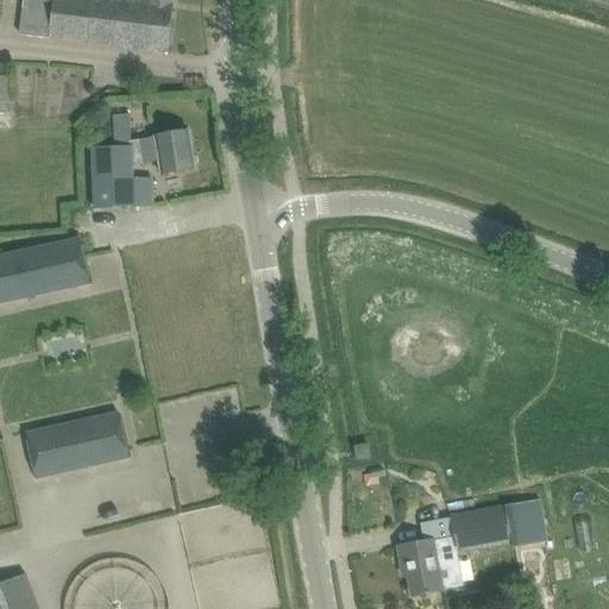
[(22,0),(18,35),(168,54),(174,0),(22,0)]
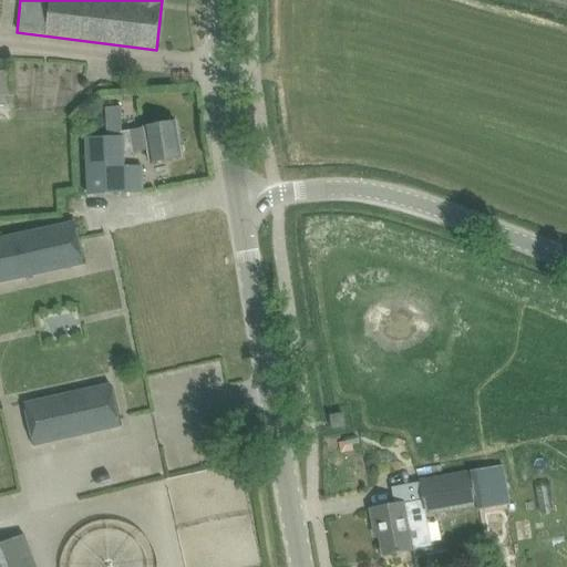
[(0,60),(0,106),(14,105),(10,60),(0,60)]
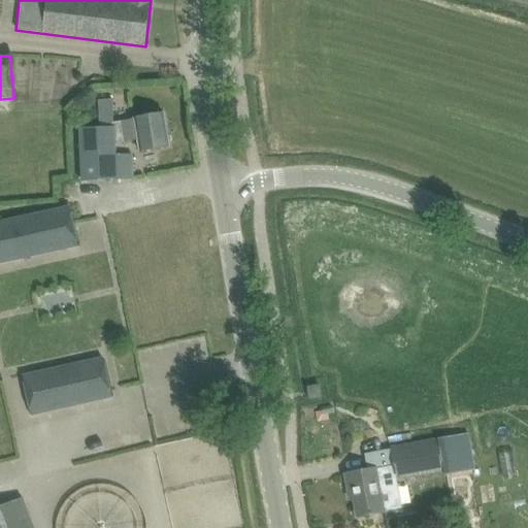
[(77,128),(79,180),(133,178),(131,155),(116,156),(116,142),(137,140),(139,152),(169,146),(163,114),(112,123),(111,99),(97,100),(97,128),(77,128)]
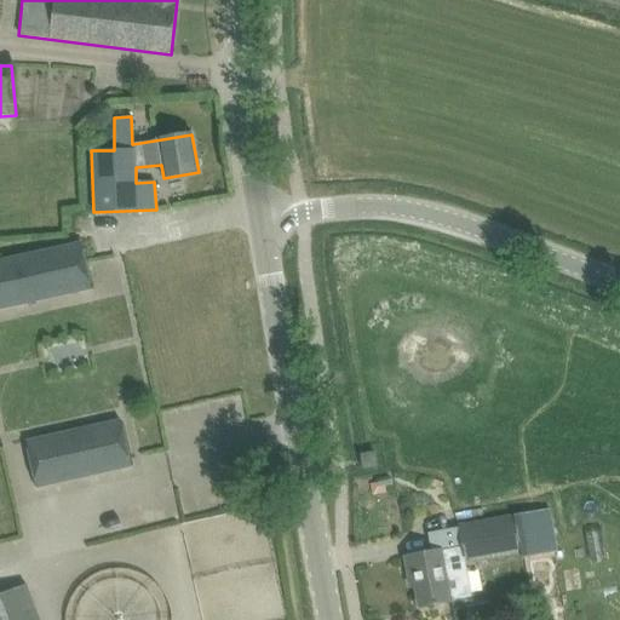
[(82,241),(0,258),(0,304),(28,298),(26,290),(78,279),(80,286),(92,283),(82,241)]
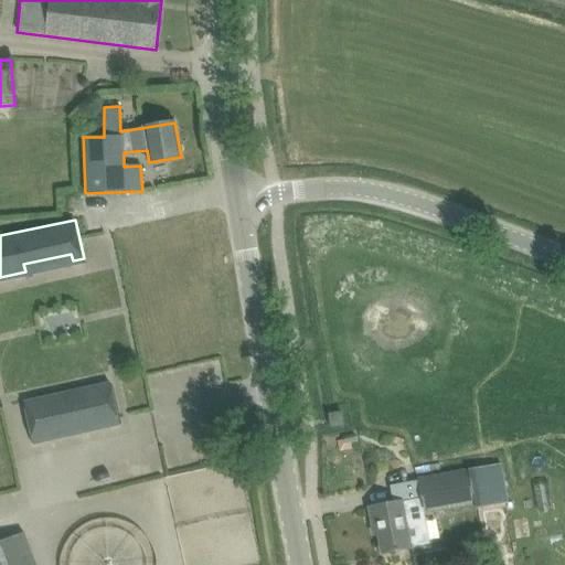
[(52,393),(24,400),(33,438),(119,419),(110,380),(99,383),(100,390),(54,401),(52,393)]
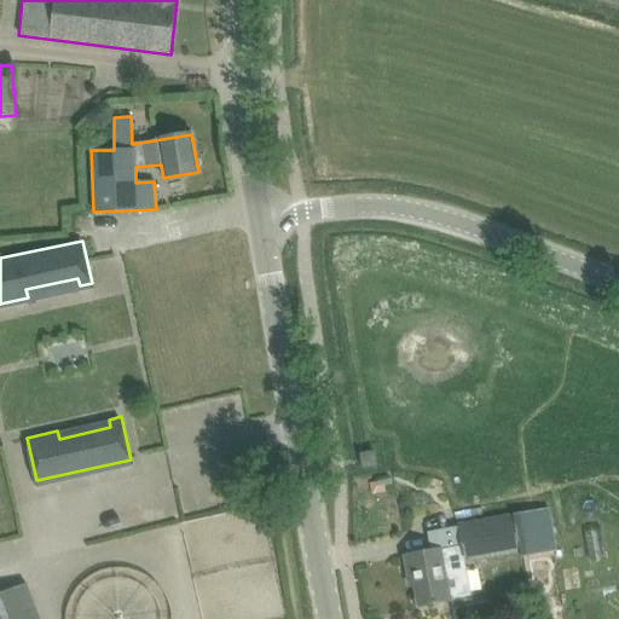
[(374,452),(360,455),(363,468),(376,466),(374,452)]
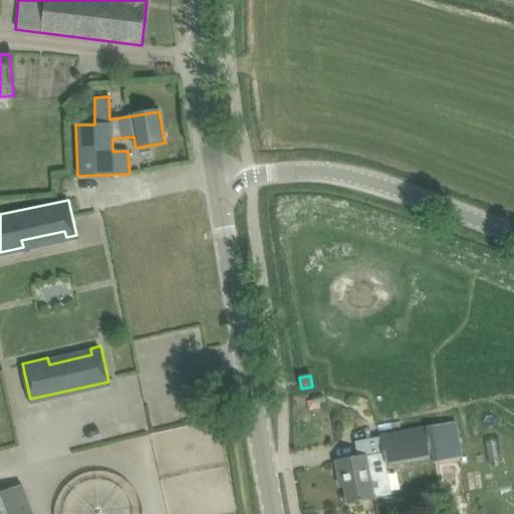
[(382,454),(336,462),(339,480),(343,480),(348,503),(368,500),(374,499),(373,497),(390,494),(384,468),(432,459),(461,454),(455,423),(426,428),(378,437),(382,454)]
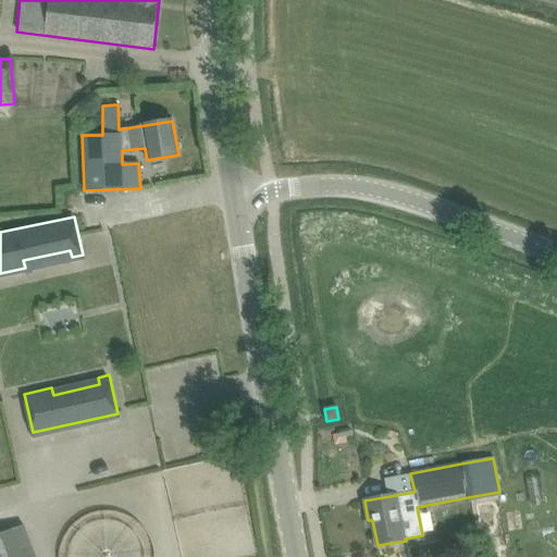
[(0,533),(0,556),(36,556),(24,524),(0,533)]
